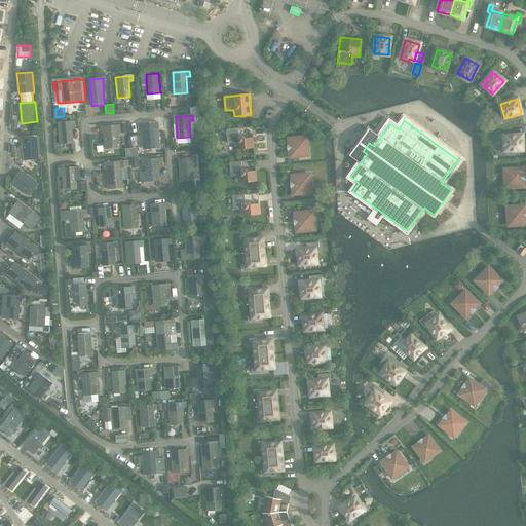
[(75,121),(58,122),(60,144),(73,143),(72,127),(76,126),(75,121)]
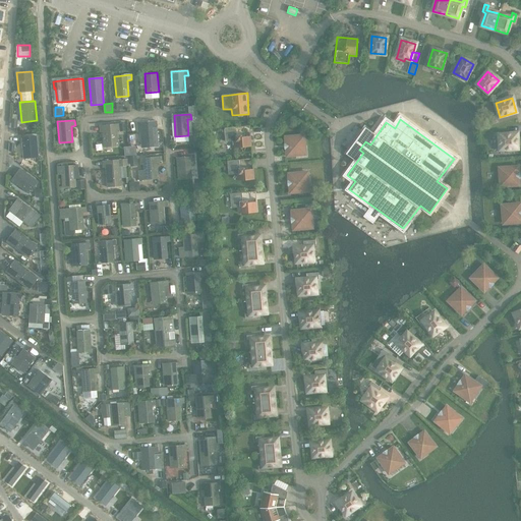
[(157,121),(137,122),(138,129),(140,129),(141,145),(156,143),(155,128),(157,128),(157,121)]
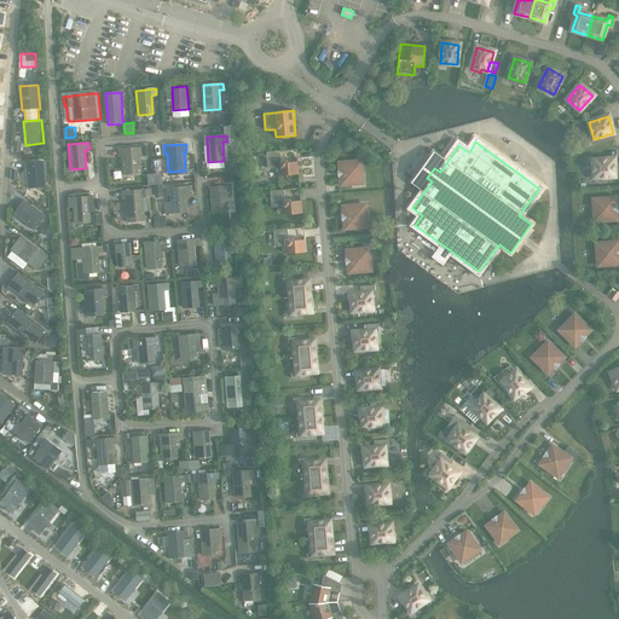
[(142,148),(119,149),(120,157),(122,157),(123,175),(140,174),(139,156),(142,156),(142,155),(142,148)]
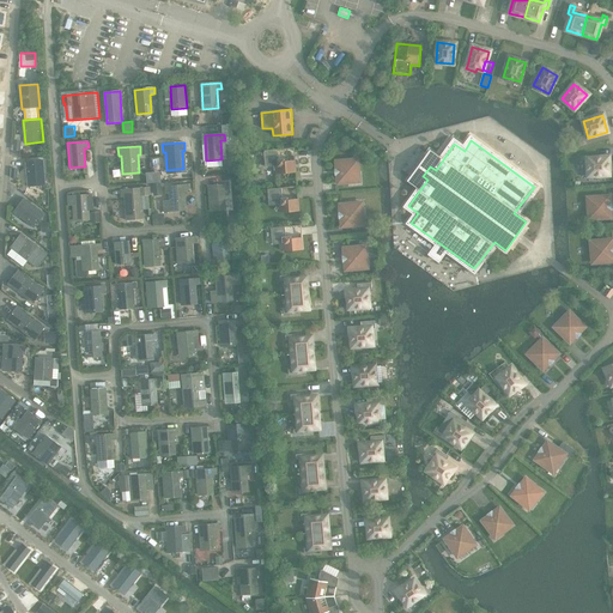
[(293,149),(265,151),(266,168),(275,167),(277,174),(296,173),(293,149)]
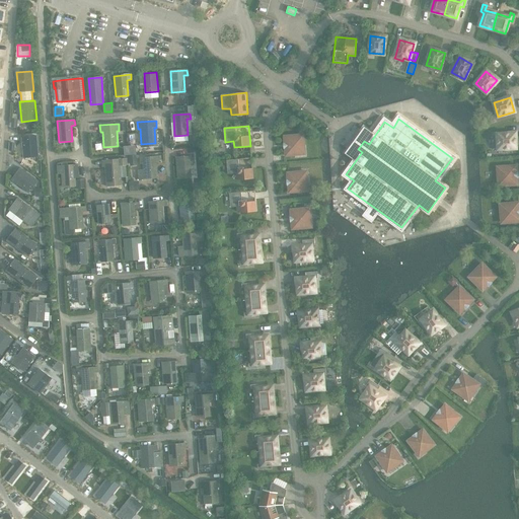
[(514,134),(498,135),(498,149),(515,148),(514,134)]
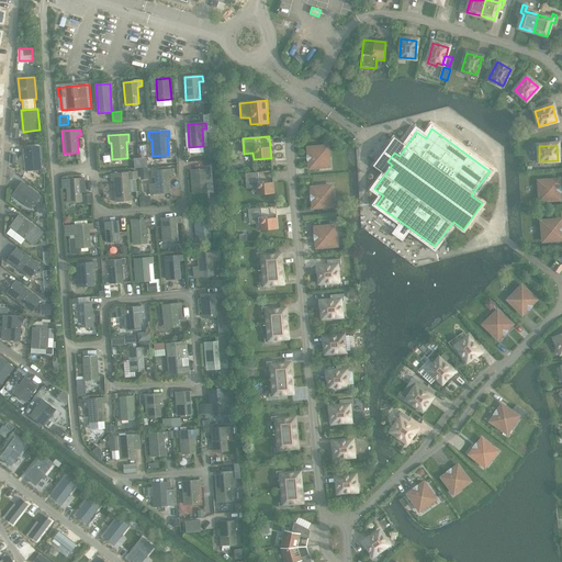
[(328,146),(308,148),(310,168),(327,167),(326,158),(329,157),(328,146)]
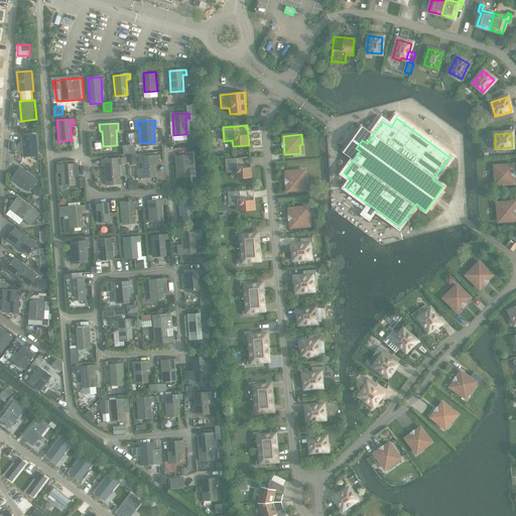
[(37,136),(22,137),(23,157),(38,156),(37,136)]
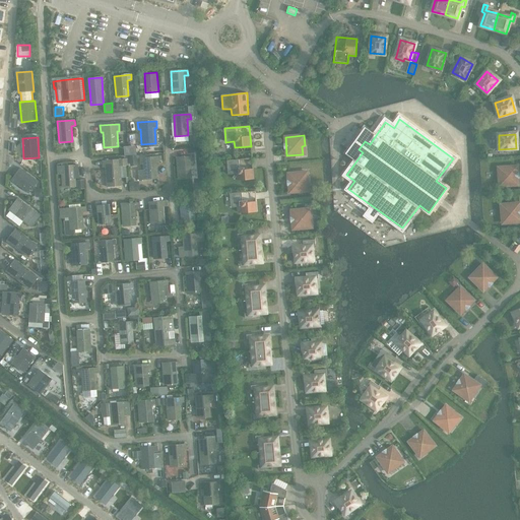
[(143,170),(138,171),(139,180),(144,180),(146,180),(158,179),(157,164),(159,164),(159,156),(140,157),(140,165),(143,165),(143,170)]
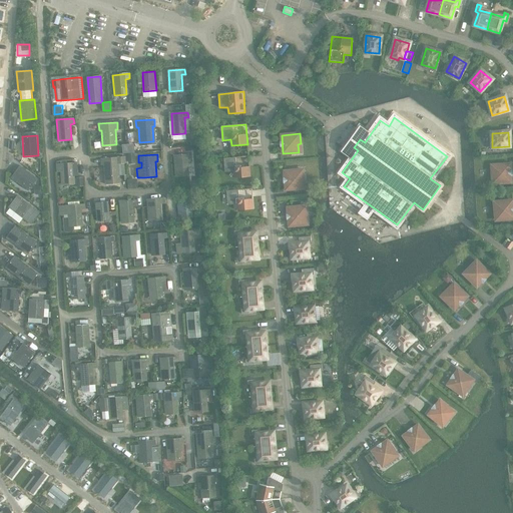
[(191,154),(174,155),(176,176),(188,175),(187,159),(191,159),(191,154)]
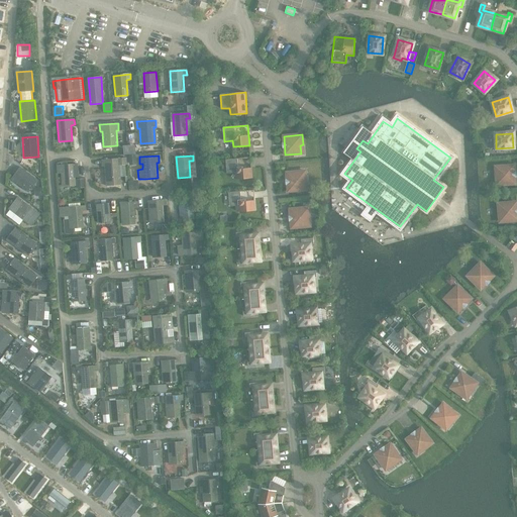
[(121,159),(102,160),(102,167),(105,167),(106,182),(106,186),(120,185),(120,178),(127,177),(126,158),(121,159)]
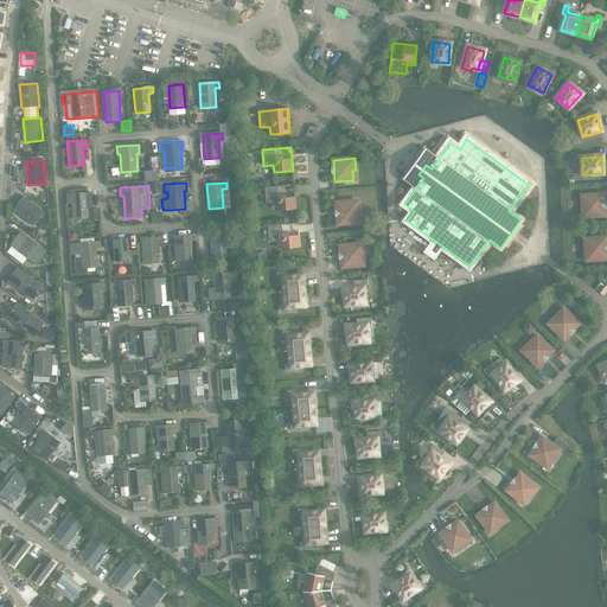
[(294,185),(264,187),(267,204),(276,203),(278,211),(296,209),(294,185)]
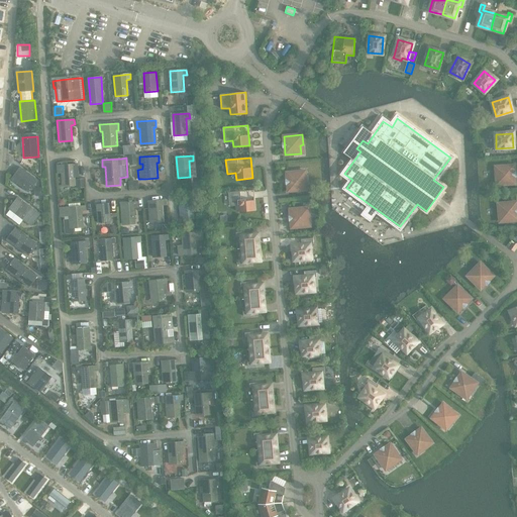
[(78,164),(58,166),(59,173),(62,173),(63,186),(76,185),(75,177),(79,177),(78,164)]
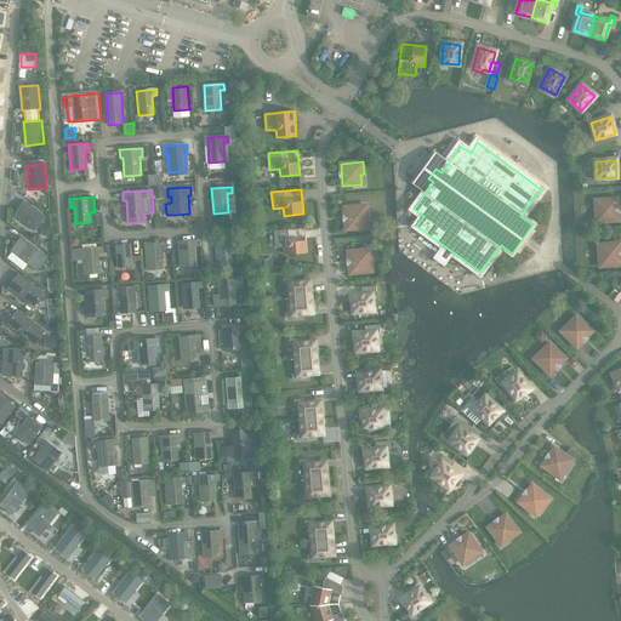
[(617,199),(594,200),(596,212),(599,212),(600,222),(619,221),(617,199)]
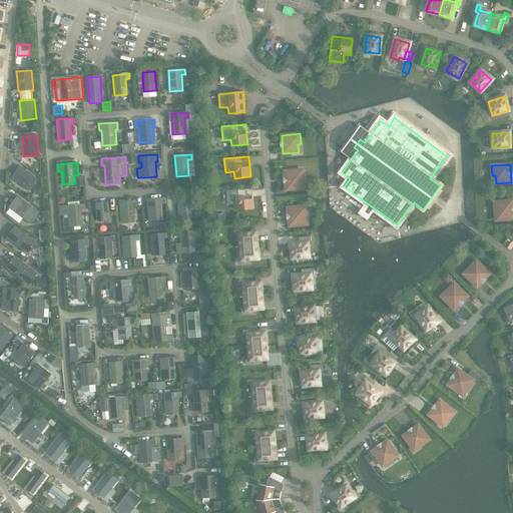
[(21,165),(12,177),(29,190),(38,178),(21,165)]
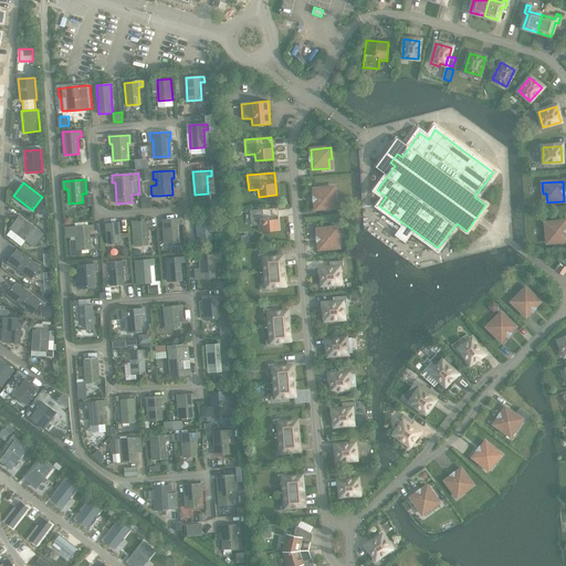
[(334,187),(314,189),(315,209),(333,208),(332,199),(335,199),(334,187)]
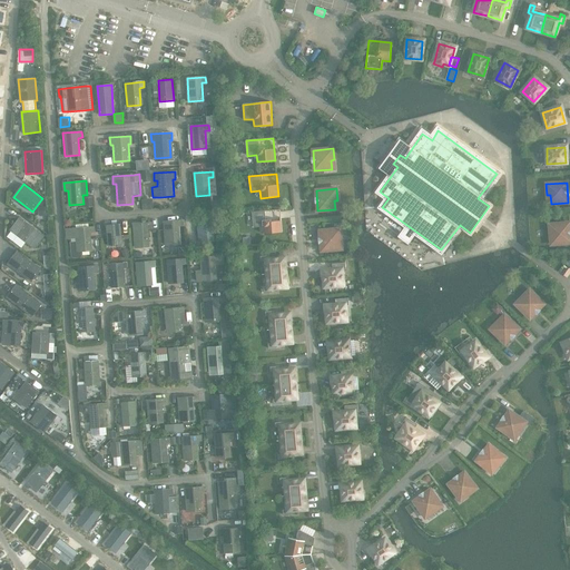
[(279,209),(252,212),(253,227),(263,226),(263,234),(282,233),(279,209)]
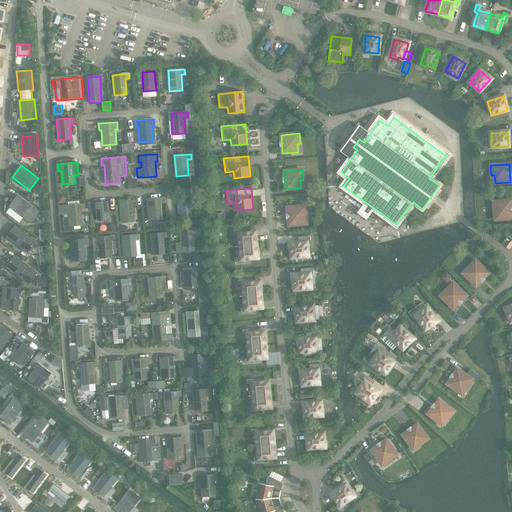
[(358,210),(362,204),(347,194),(343,200),(358,210)]
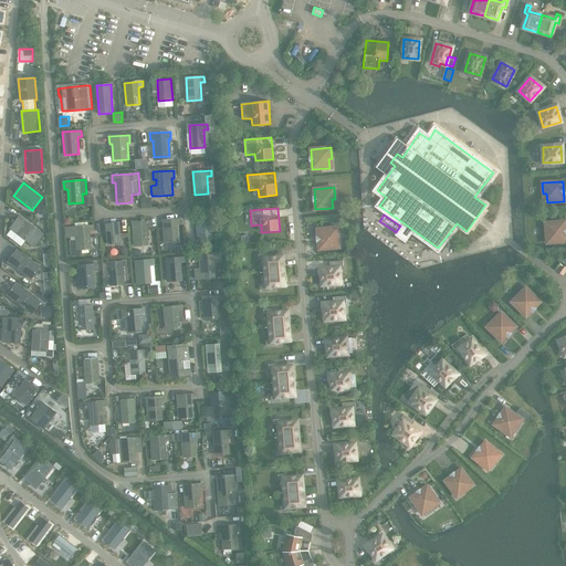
[(20,216),(10,229),(34,248),(45,234),(20,216)]
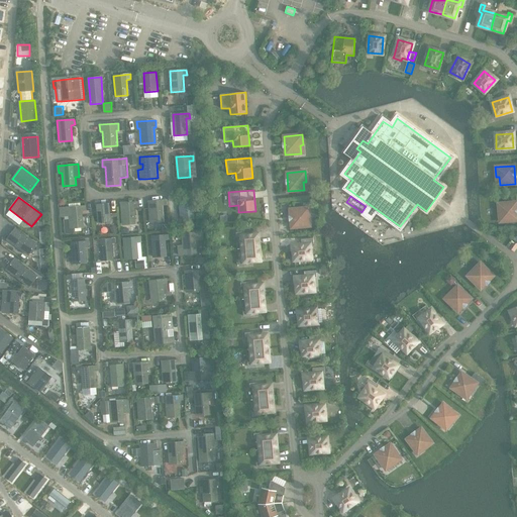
[(196,197),(179,199),(181,220),(194,219),(192,203),(196,203),(196,197)]
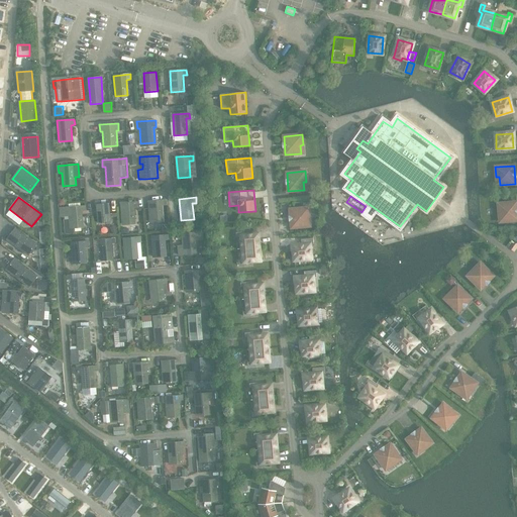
[(166,200),(148,201),(150,222),(164,221),(163,205),(167,205),(166,200)]
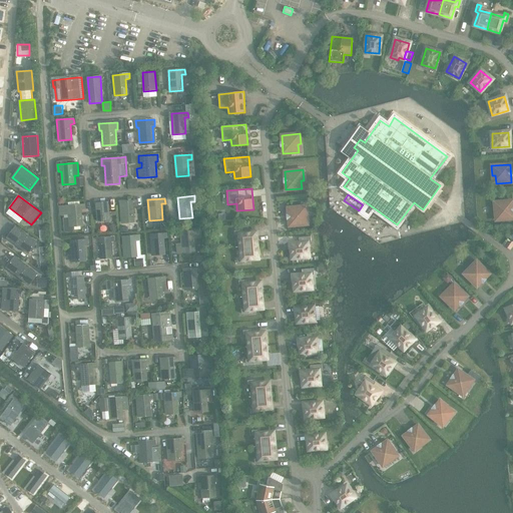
[(136,200),(120,202),(121,222),(134,222),(133,206),(137,206),(136,200)]
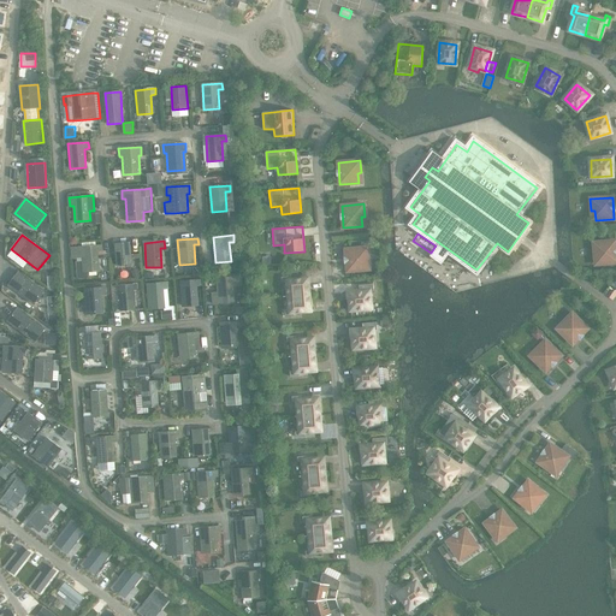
[(615,248),(615,241),(593,243),(594,255),(598,255),(599,265),(615,262),(615,248)]
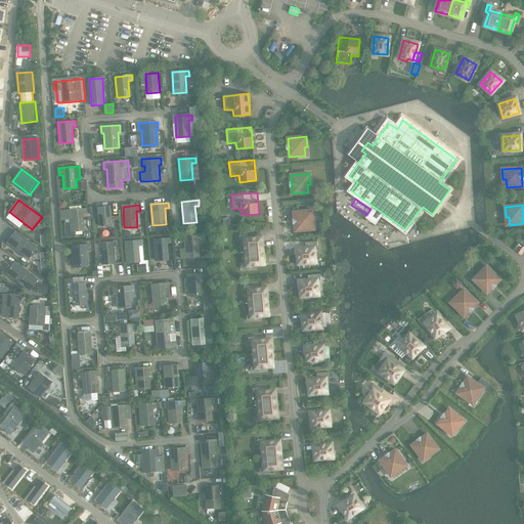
[(111,206),(97,207),(99,226),(113,225),(111,206)]
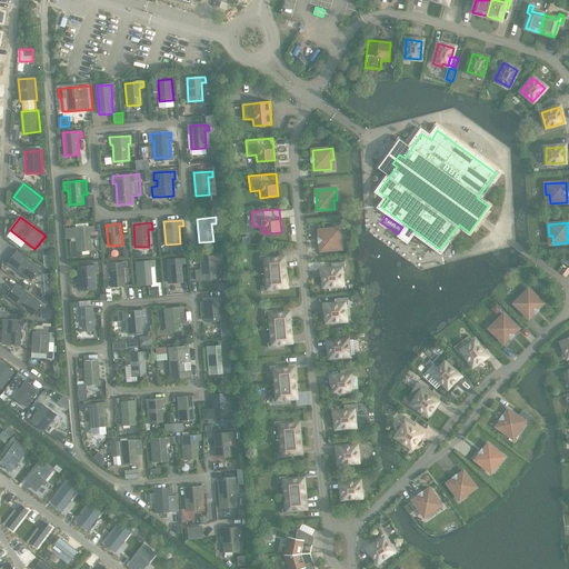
[(76,228),(66,229),(67,238),(76,238),(77,241),(70,241),(71,257),(81,257),(81,251),(91,250),(90,232),(95,232),(93,227),(76,228)]
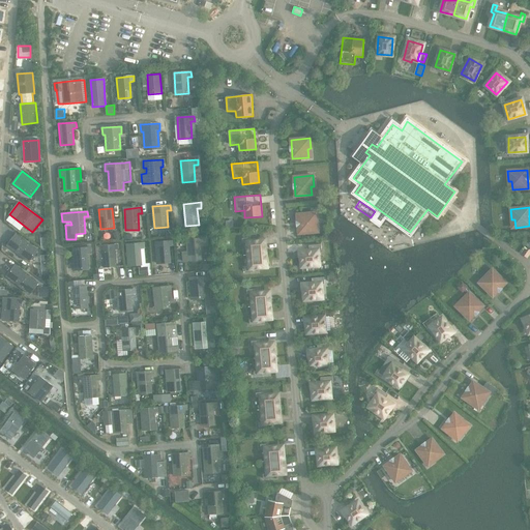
[(316,213),(297,214),(299,234),(315,232),(314,224),(317,224),(316,213)]
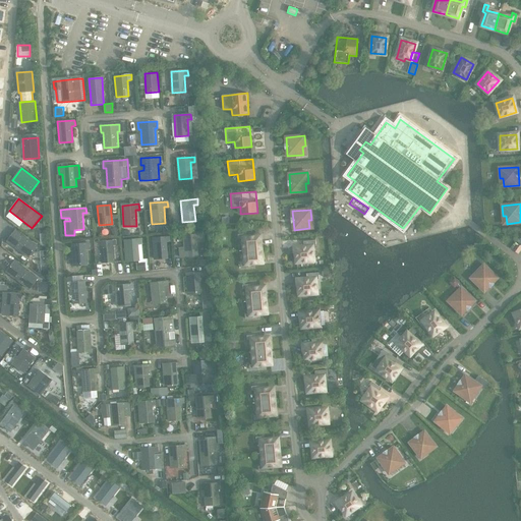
[(390,232),(395,224),(379,216),(374,223),(390,232)]
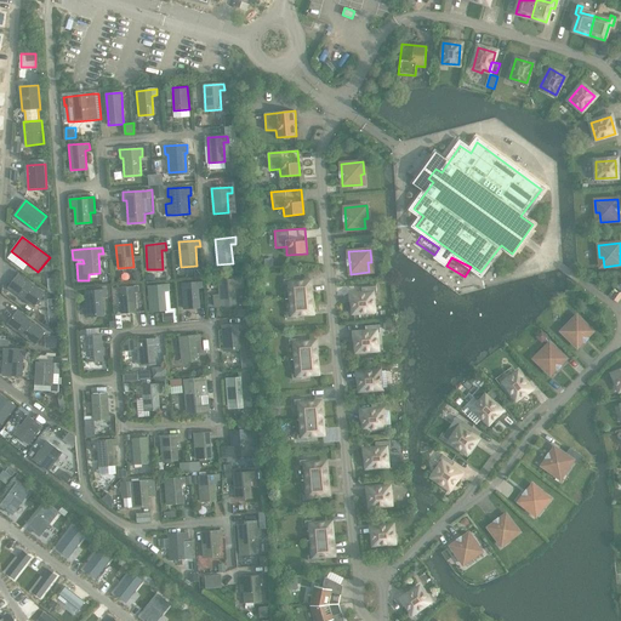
[(20,273),(9,288),(33,307),(45,292),(20,273)]
